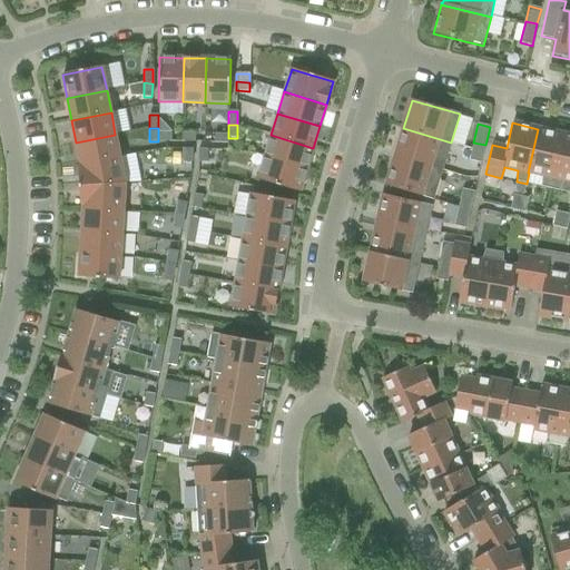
[(442,172),(451,143),(403,128),(394,157),(442,172)]
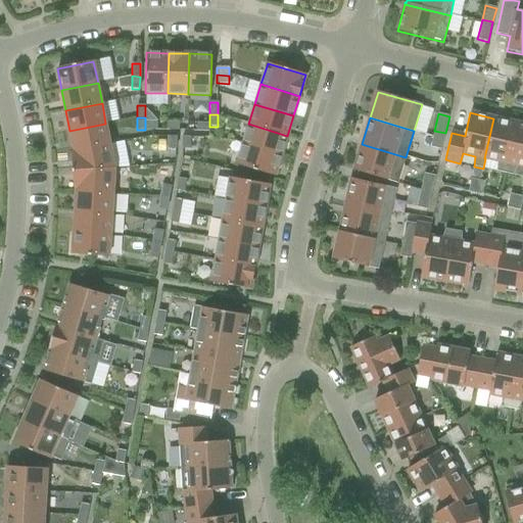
[(505,174),(517,124),(493,119),(484,158),(485,158),(497,161),(496,172),(505,174)]
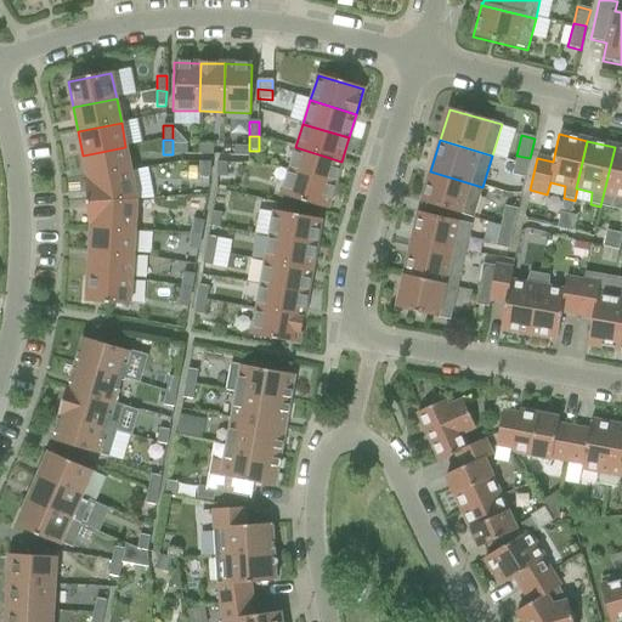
[(187,154),(187,145),(173,145),(173,154),(187,154)]
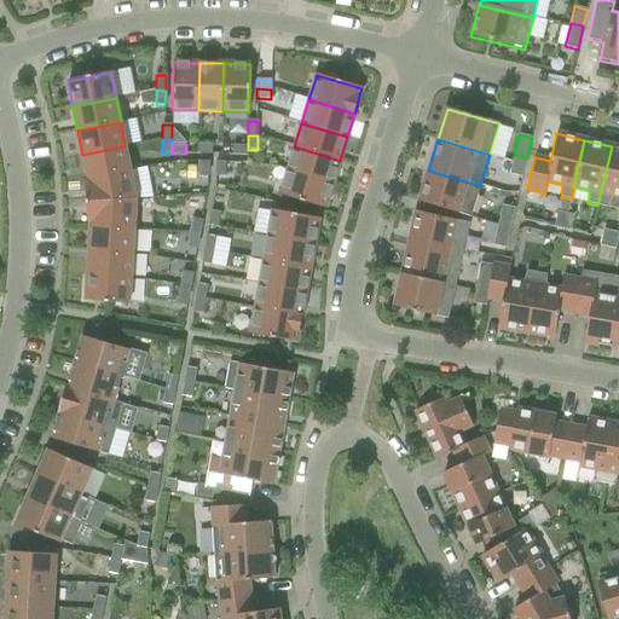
[(212,155),(212,145),(197,144),(197,154),(212,155)]
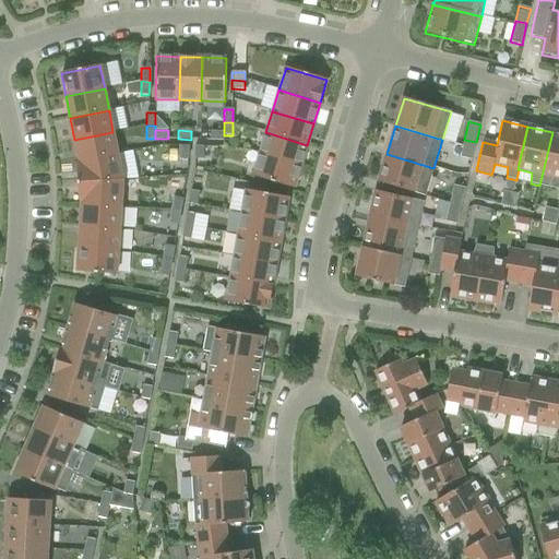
[(224,140),(224,131),(211,131),(210,140),(224,140)]
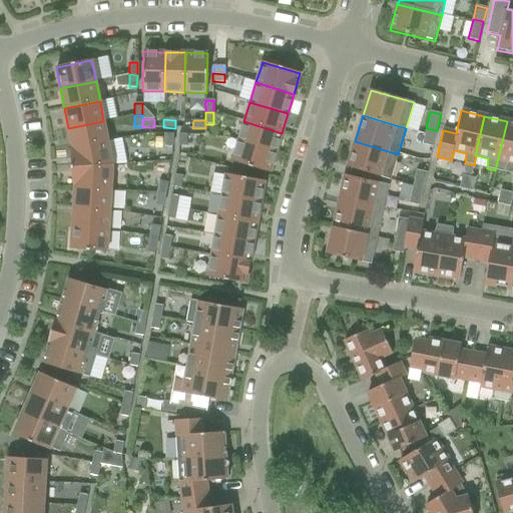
[(72,147),(72,148),(107,141),(103,121),(68,128),(72,147)]
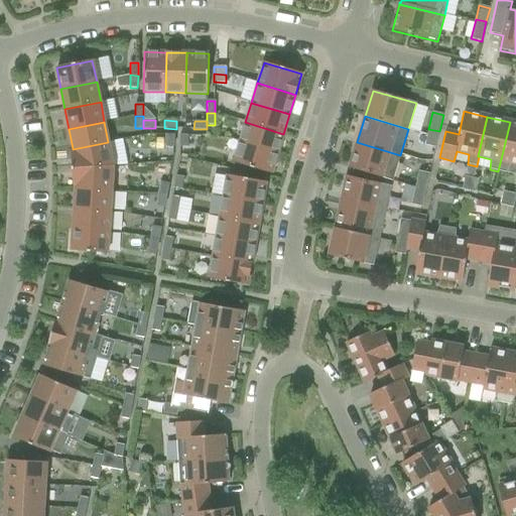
[(245,122),(240,142),(278,153),(283,134),(245,122)]
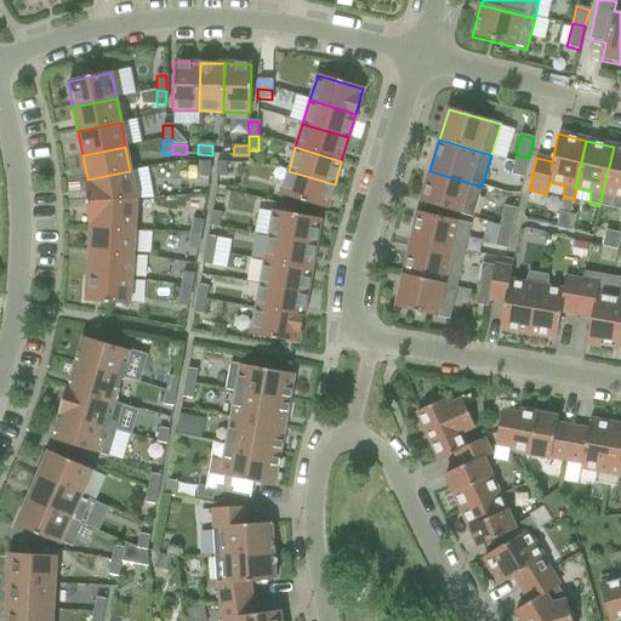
[(620,148),(614,147),(599,206),(609,209),(614,197),(620,198),(620,148)]
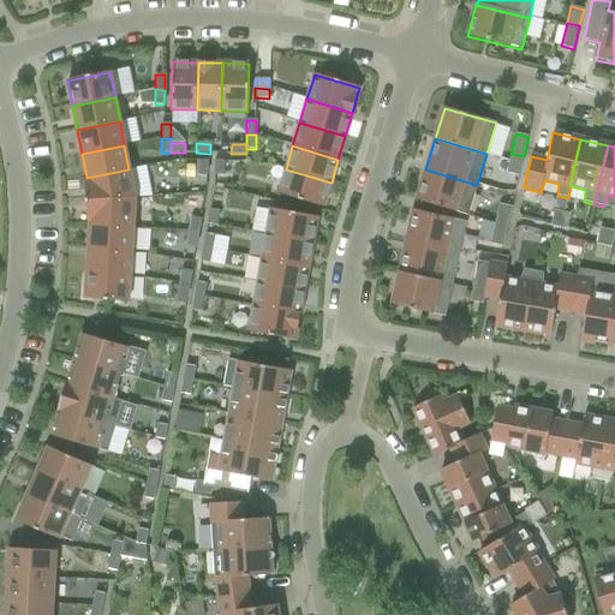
[(519,177),(524,156),(511,154),(506,173),(519,177)]
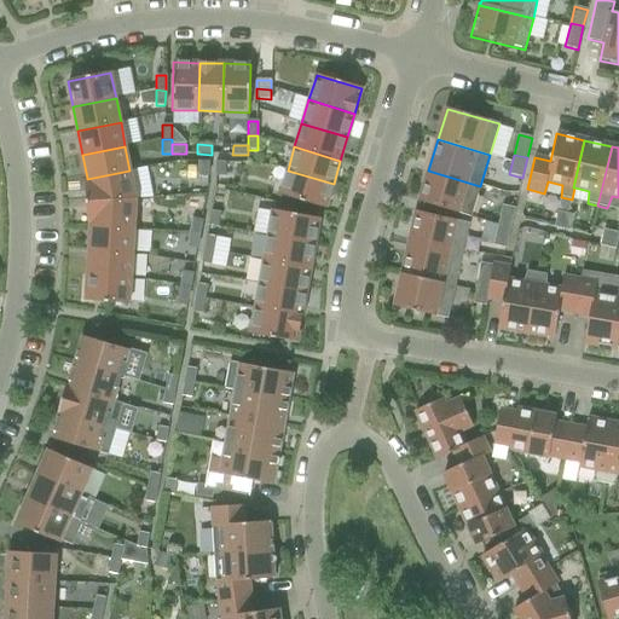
[(208,177),(208,162),(198,162),(198,177),(208,177)]
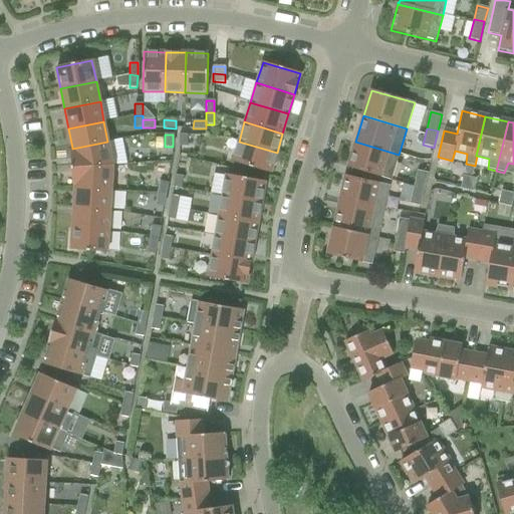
[(187,147),(187,135),(179,135),(179,147),(187,147)]
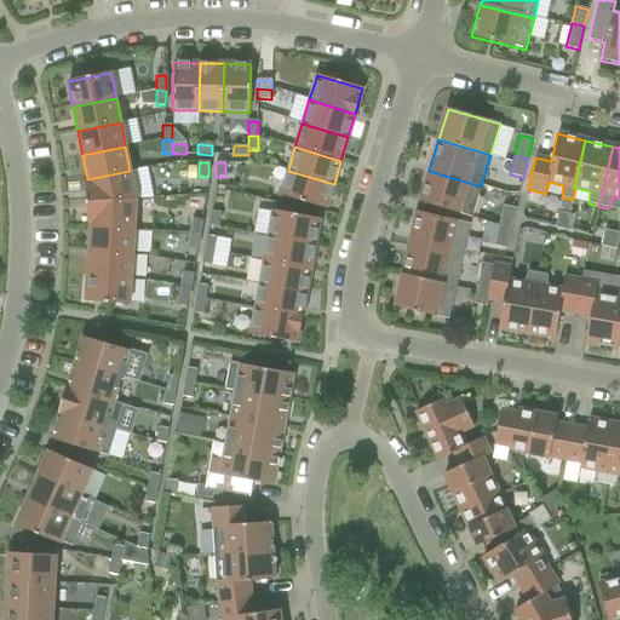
[(85,178),(87,204),(136,200),(130,171),(87,179),(87,178),(85,178)]
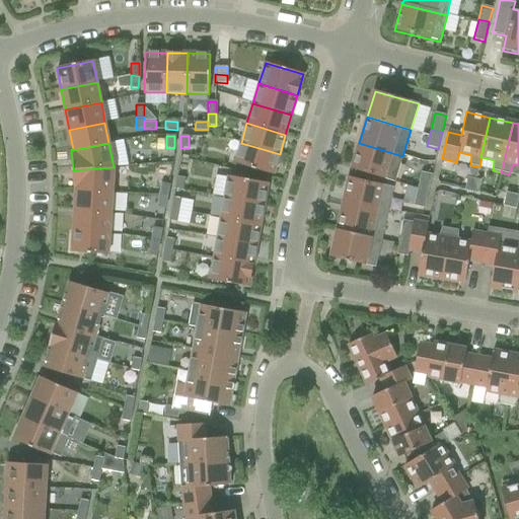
[(241,143),(234,163),(273,175),(280,154),(241,143)]
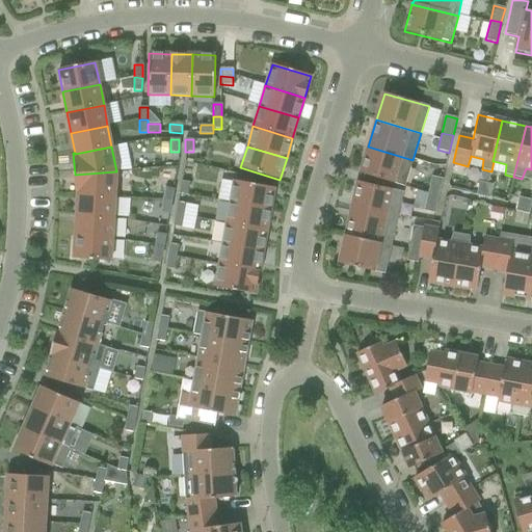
[(404,187),(413,160),(368,147),(361,174),(404,187)]
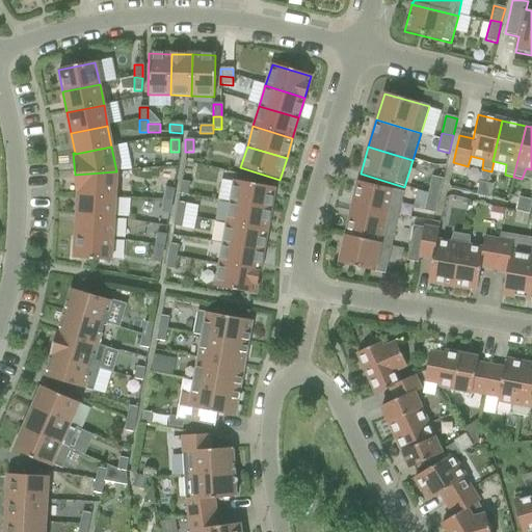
[(78,194),(115,196),(116,171),(75,175),(76,195),(78,195),(78,194)]
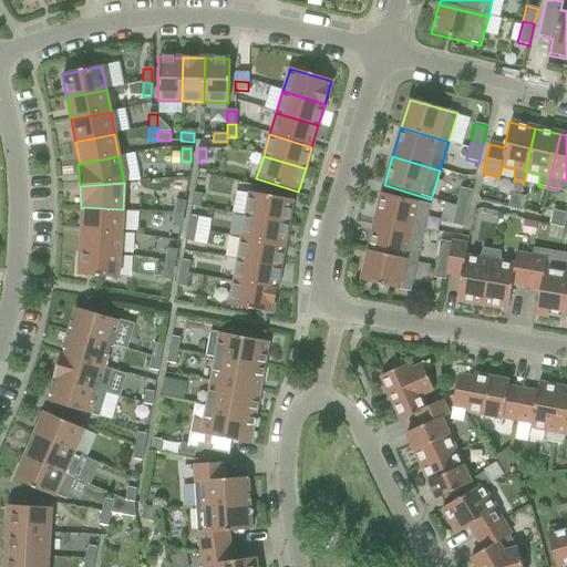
[(460,188),(456,207),(467,209),(472,191),(460,188)]
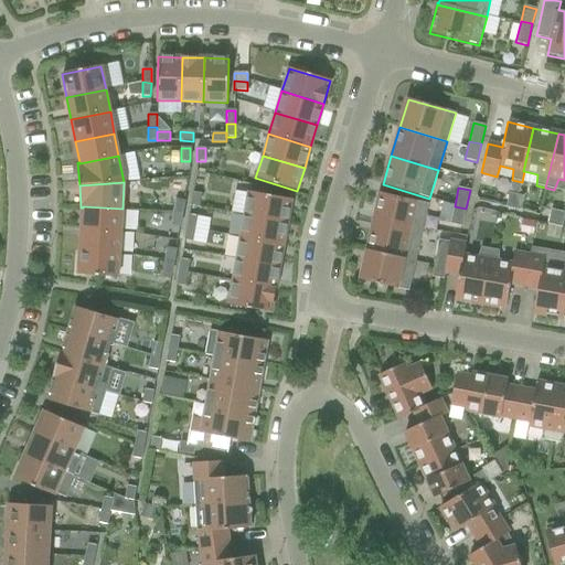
[(287,223),(291,200),(248,192),(244,215),(287,223)]
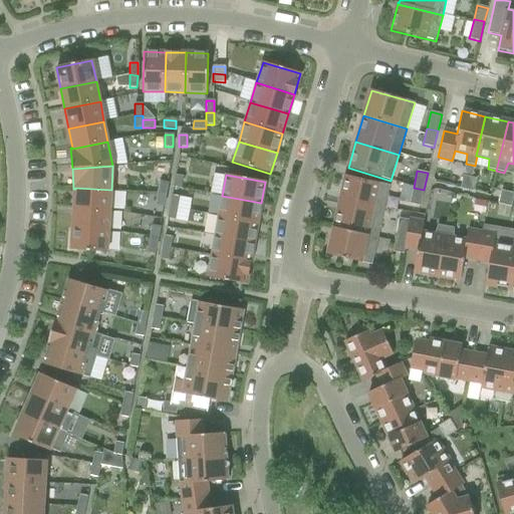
[(181,189),(183,177),(175,176),(173,187),(181,189)]
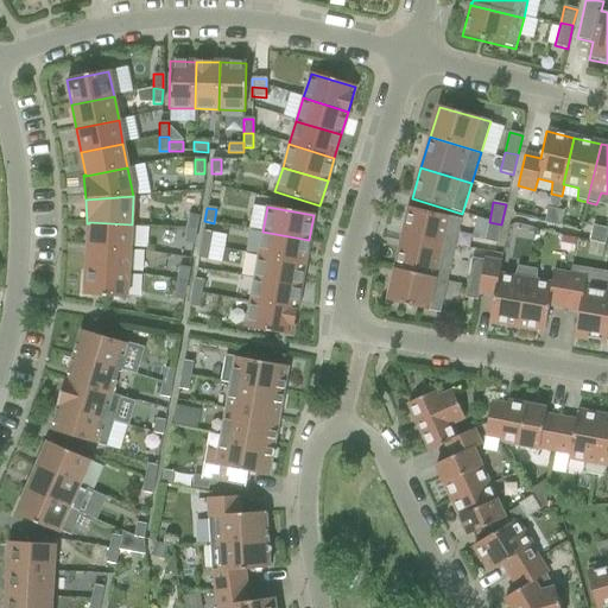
[(409,208),(401,239),(454,251),(461,220),(409,208)]
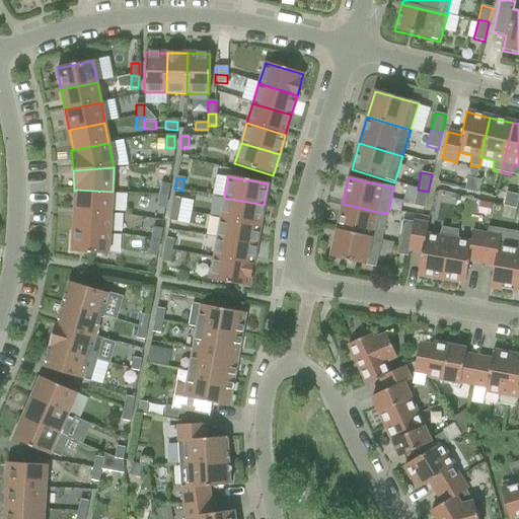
[(477,194),(480,180),(467,177),(464,191),(477,194)]
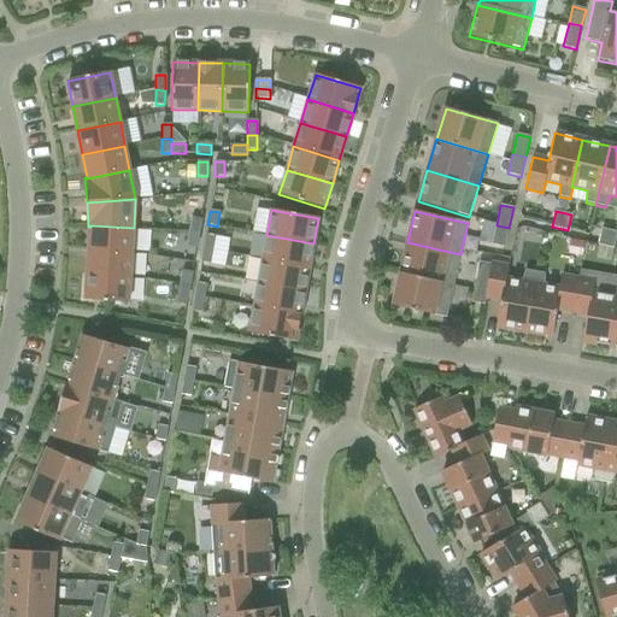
[(199,234),(201,219),(192,218),(189,233),(199,234)]
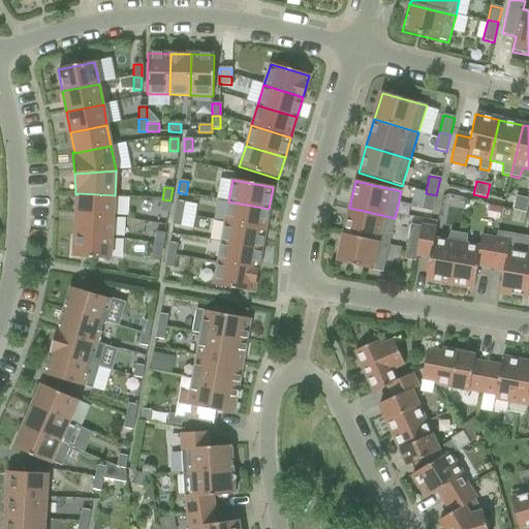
[(75,214),(113,217),(115,195),(78,193),(78,194),(75,214)]
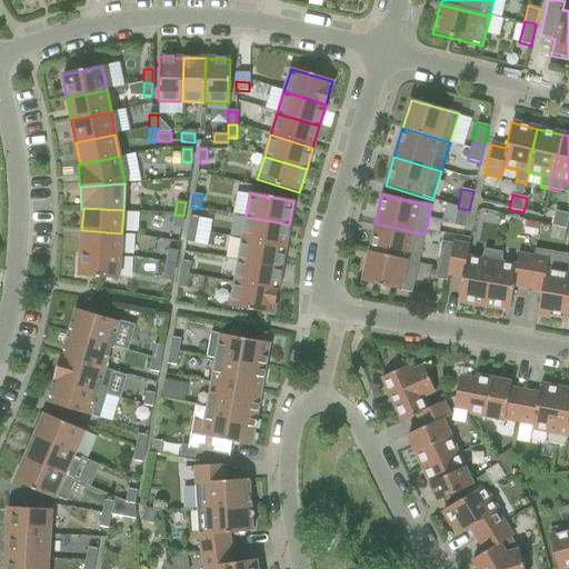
[(465,229),(469,210),(458,208),(453,226),(465,229)]
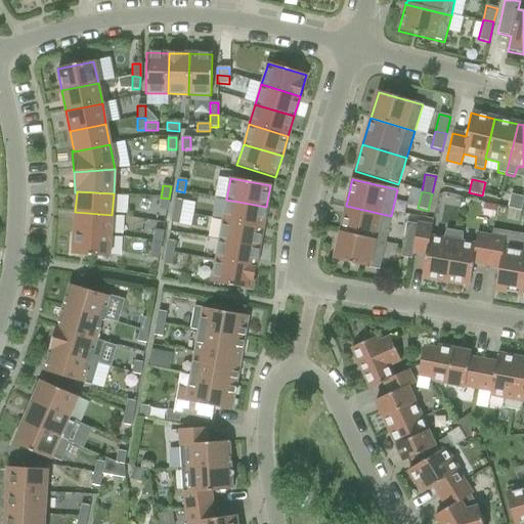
[(521,211),(523,199),(523,198),(511,194),(508,208),(521,211)]
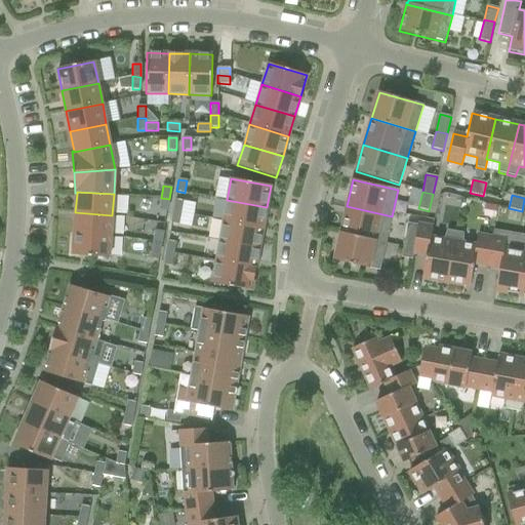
[(167,211),(169,199),(161,198),(159,209),(167,211)]
